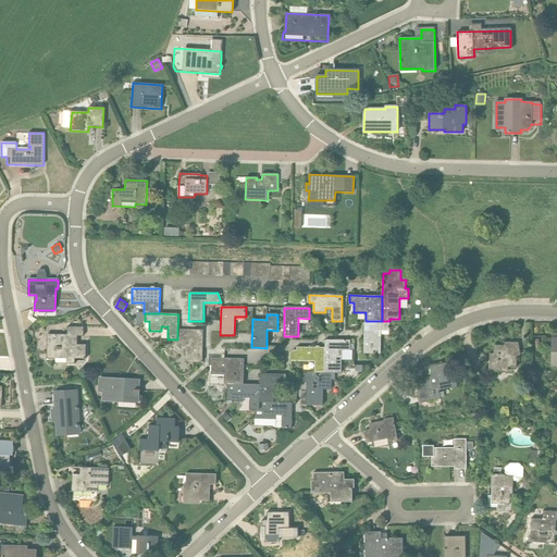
[(372,321),(366,321),(364,321),(363,354),(381,354),(381,337),(379,337),(379,331),(390,331),(390,321),(382,321),(372,321)]
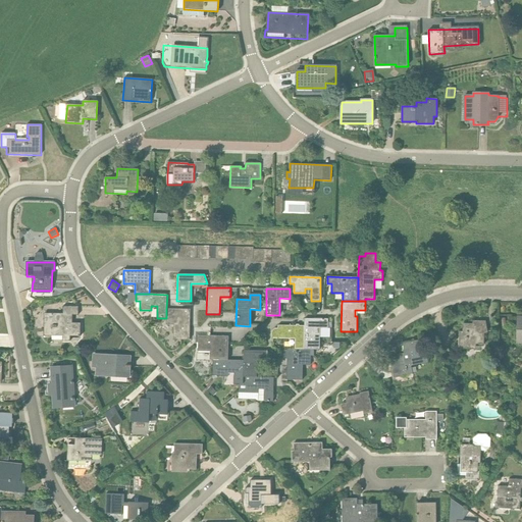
[(79,323),(79,307),(63,307),(63,314),(44,313),(44,318),(44,336),(62,336),(62,341),(70,342),(70,336),(81,336),(81,323),(79,323)]
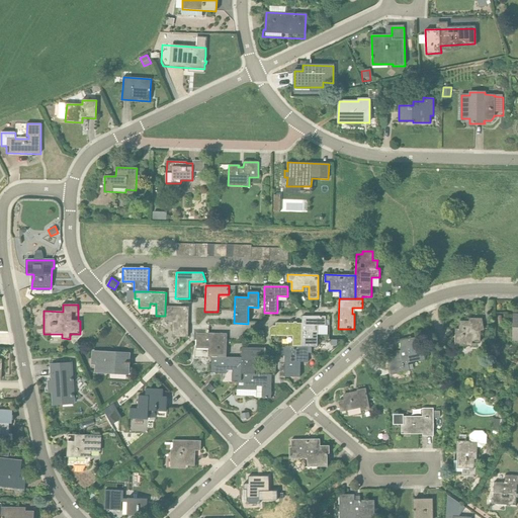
[(188,337),(188,321),(188,307),(165,307),(165,316),(165,322),(173,323),(172,337),(188,337)]
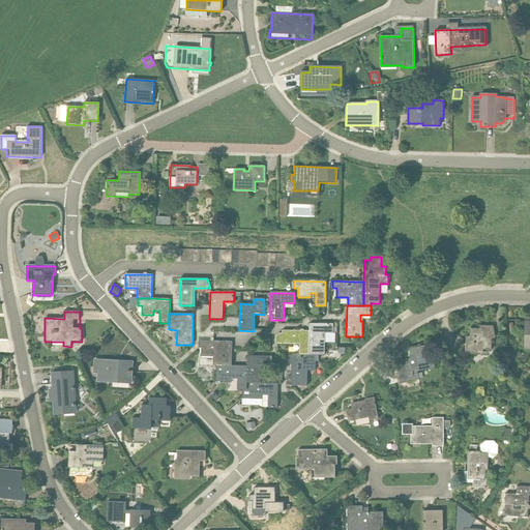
[(333,324),(328,324),(310,324),(308,330),(308,355),(316,355),(325,355),(325,333),(333,333),(333,324)]
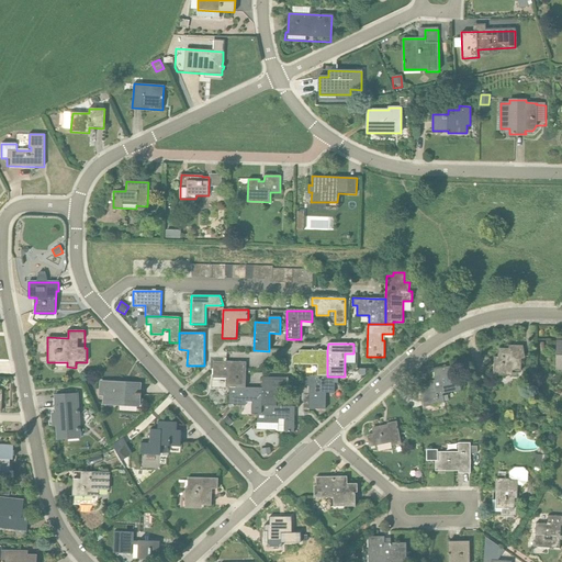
[(521,371),(521,346),(509,346),(508,349),(498,349),(498,357),(494,357),(494,372),(513,373),(513,371),(521,371)]
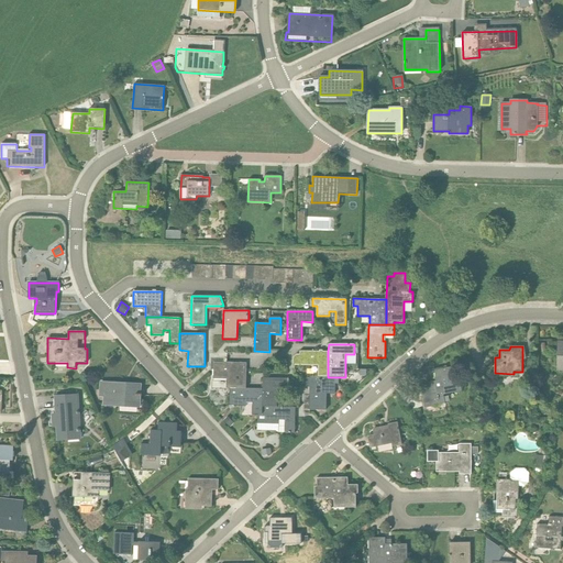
[(328,377),(328,351),(299,351),(299,354),(297,354),(293,357),(293,368),(295,368),(295,365),(318,366),(318,377),(328,377)]
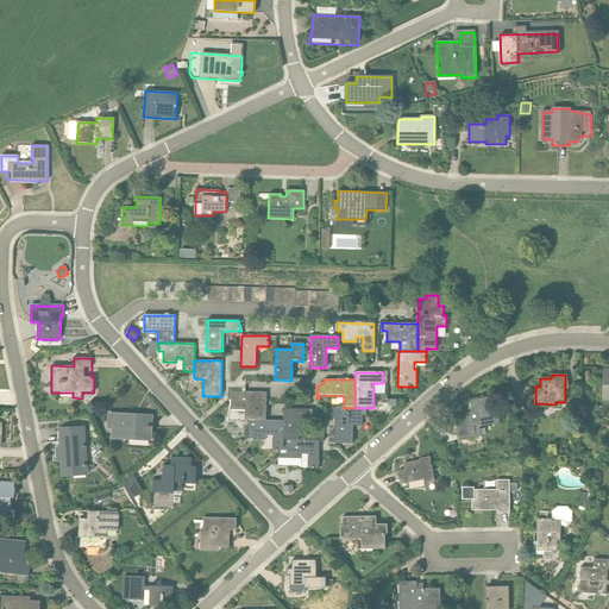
[(267,393),(245,393),(231,391),(231,410),(249,410),(249,406),(256,406),(256,420),(267,420),(267,393)]
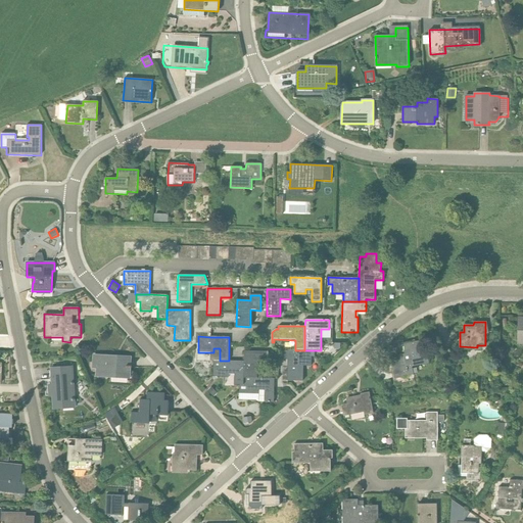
[(414,375),(412,367),(428,363),(424,340),(403,344),(405,359),(391,361),(394,378),(414,375)]
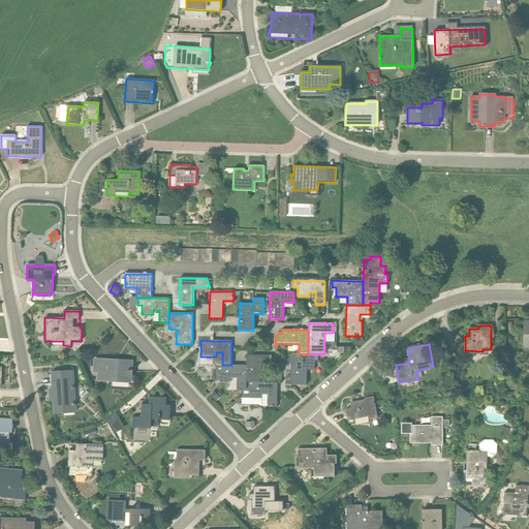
[(308,354),(299,354),(290,353),(290,355),(279,355),(287,364),(290,364),(290,384),(298,385),(307,385),(307,370),(315,370),(315,354),(308,354)]
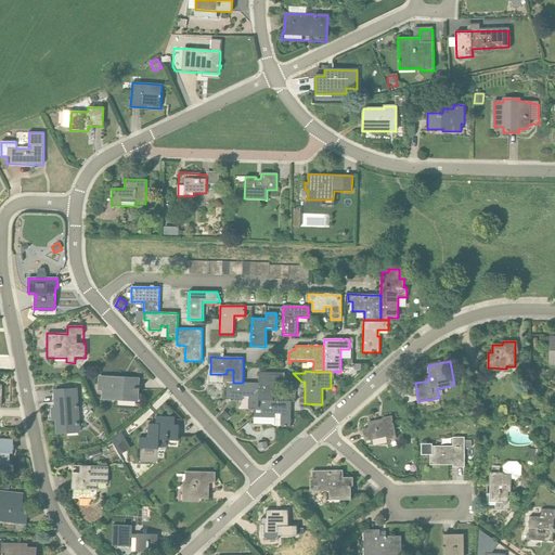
[(284,385),(284,373),(259,372),(259,383),(258,401),(272,401),(273,383),(281,384),(281,385),(284,385)]
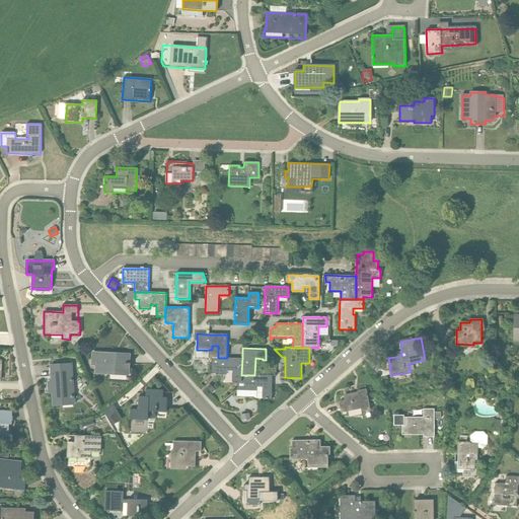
[(128,375),(130,355),(93,353),(92,364),(96,365),(95,373),(128,375)]
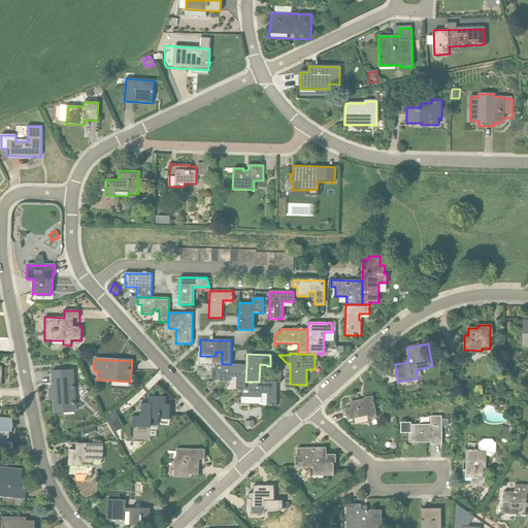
[(231,364),(222,364),(216,364),(215,371),(219,371),(219,381),(230,381),(230,377),(236,377),(236,389),(241,389),(241,397),(245,397),(245,382),(246,364),(231,364)]
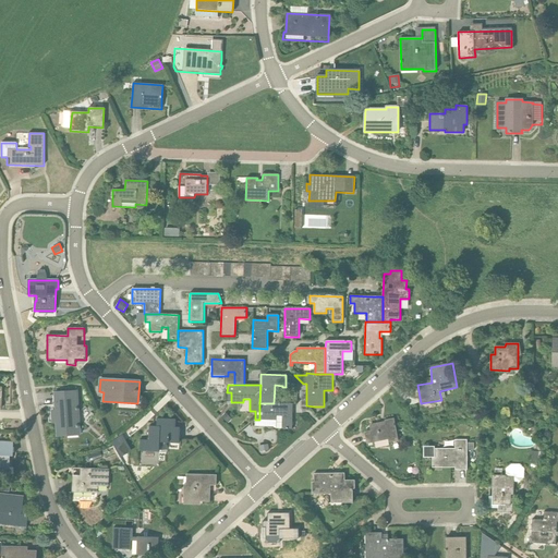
[(57,423),(58,436),(80,435),(76,391),(55,392),(56,411),(53,411),(55,423),(57,423)]
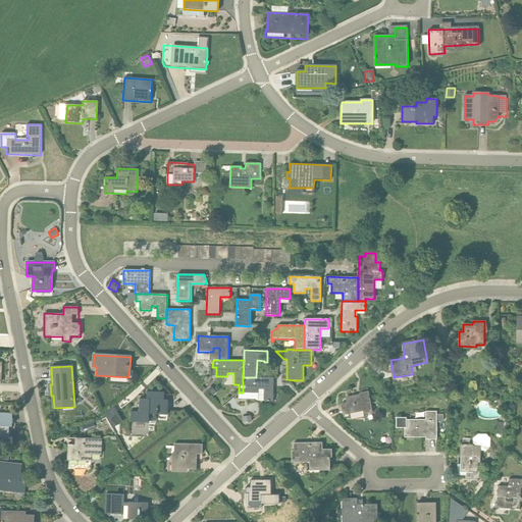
[(256,378),(256,377),(243,377),(243,393),(247,393),(258,394),(258,389),(264,389),(264,402),(273,402),(273,378),(256,378)]
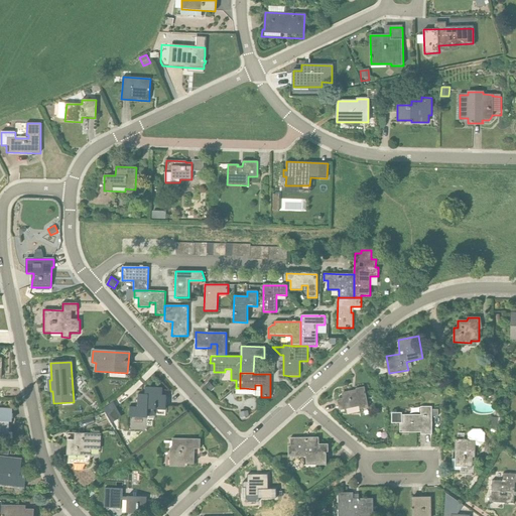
[(209,382),(205,385),(212,391),(215,388),(209,382)]
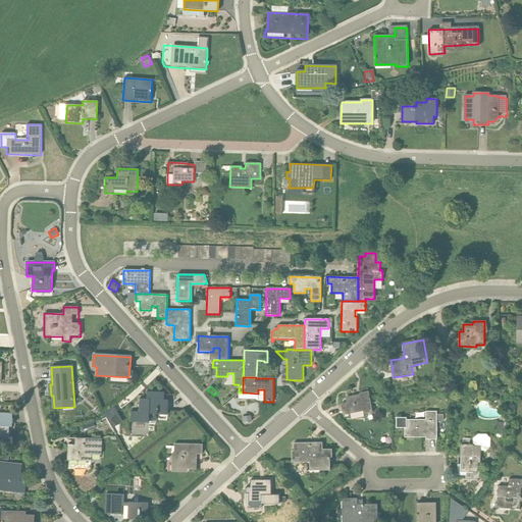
[(140,399),(140,412),(132,412),(131,423),(140,423),(149,423),(149,414),(167,415),(168,400),(164,400),(164,393),(147,392),(147,400),(140,399)]
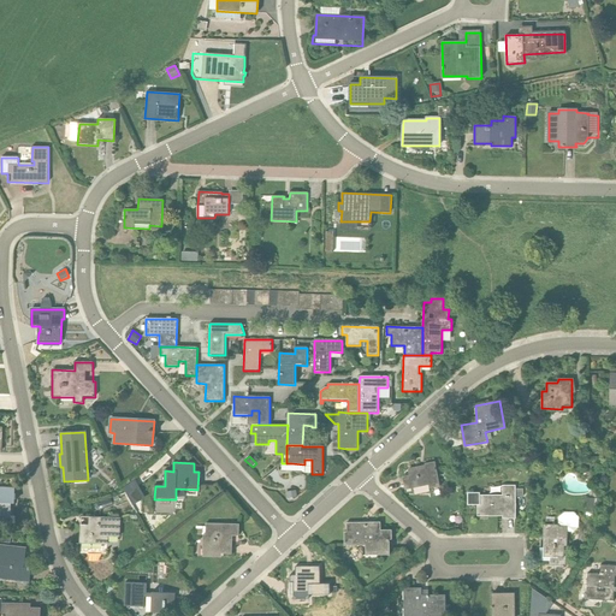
[(403,478),(406,490),(413,487),(413,492),(440,487),(434,462),(425,465),(425,467),(419,468),(419,467),(408,469),(410,477),(403,478)]
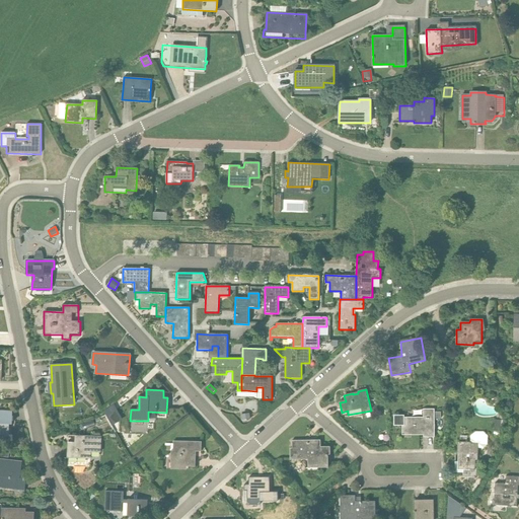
[(424,437),(434,437),(434,410),(424,410),(424,418),(404,418),(404,435),(424,435),(424,437)]
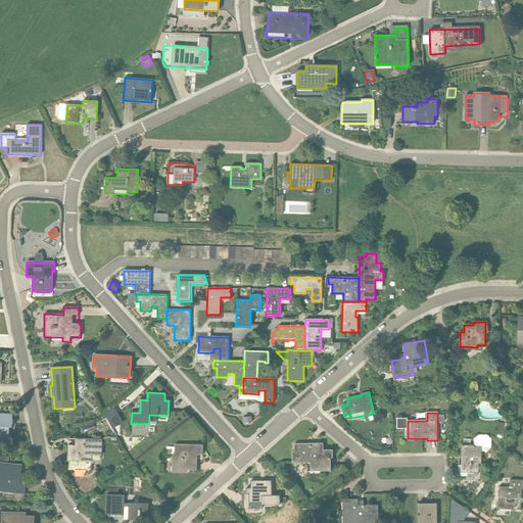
[(2,415),(0,414),(0,442),(8,442),(8,427),(11,427),(12,415),(2,415)]
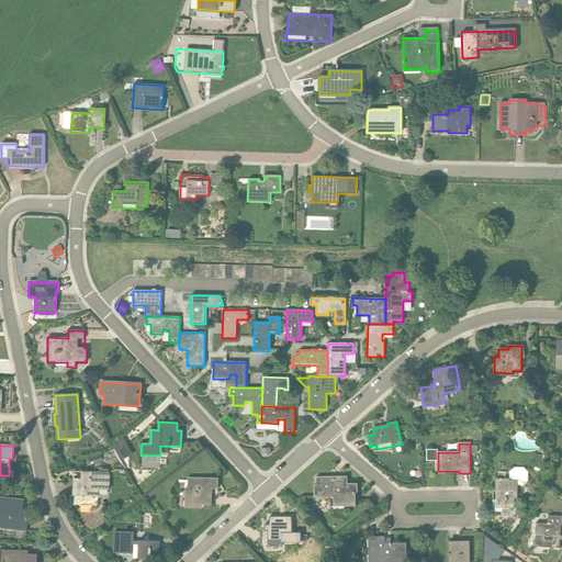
[(517,498),(517,485),(524,485),(527,482),(528,472),(524,468),(515,468),(509,472),(509,480),(497,480),(497,491),(496,491),(496,508),(493,507),(493,512),(502,512),(502,517),(515,517),(515,498),(517,498)]
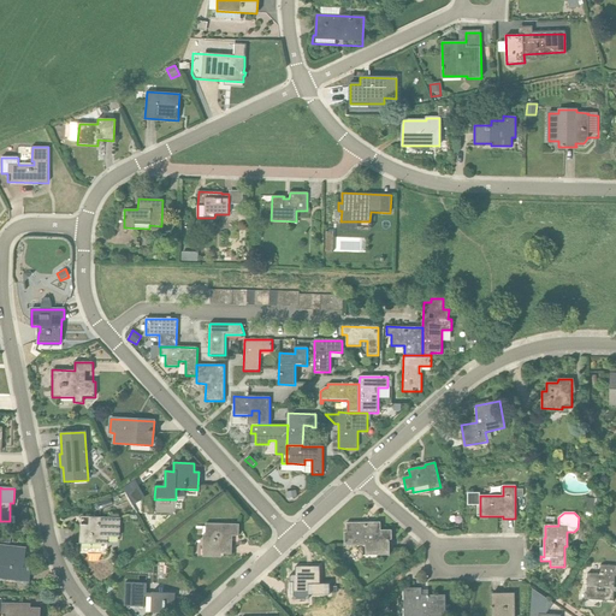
[(107,555),(107,544),(107,537),(119,537),(120,519),(93,517),(93,526),(81,525),(81,543),(81,554),(107,555)]
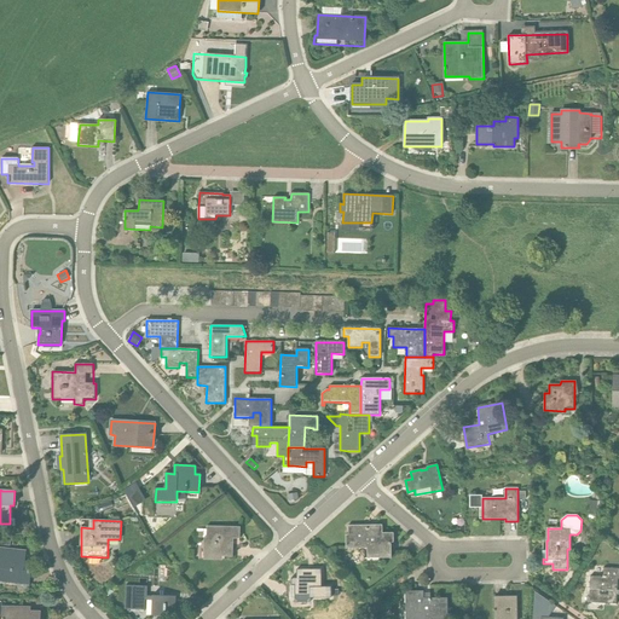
[(394,542),(393,533),(382,533),(382,525),(348,526),(348,534),(346,534),(346,549),(368,548),(368,559),(392,557),(391,543),(394,542)]
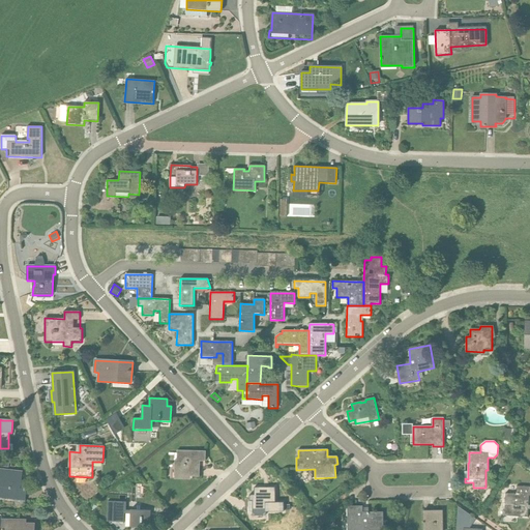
[(205,461),(206,451),(177,450),(177,460),(175,460),(174,476),(199,477),(200,461),(205,461)]
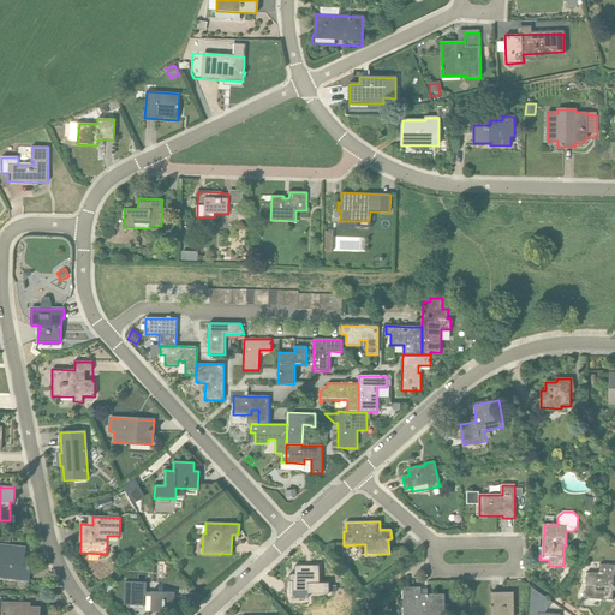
[(25,548),(13,547),(0,544),(0,578),(29,581),(30,567),(23,566),(25,548)]
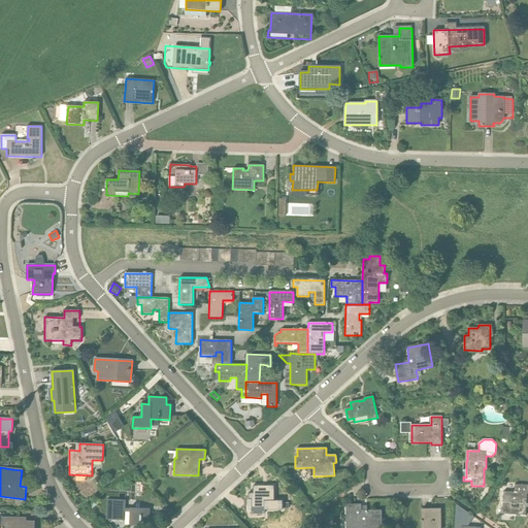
[(527,493),(527,485),(515,485),(515,492),(503,491),(502,514),(526,516),(527,493)]
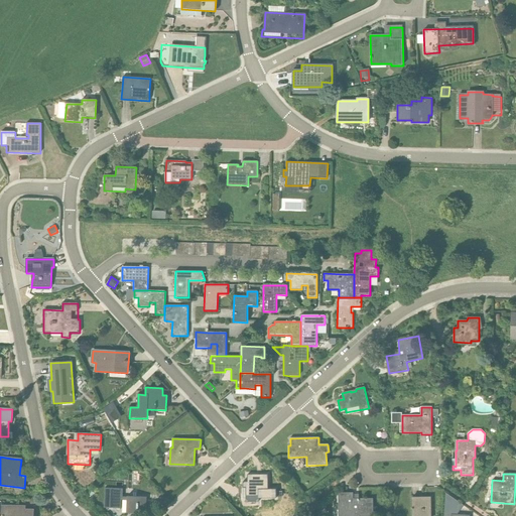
[(247,482),(243,482),(243,499),(246,499),(246,502),(259,502),(259,499),(276,499),(276,489),(268,489),(268,475),(247,475),(247,482)]
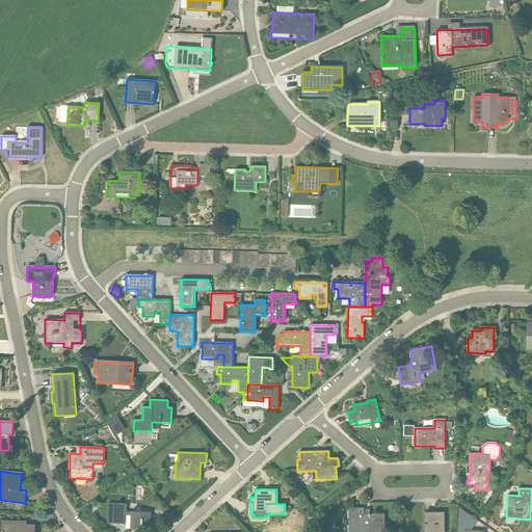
[(145,531),(145,530),(151,530),(151,512),(131,511),(131,512),(127,512),(127,504),(108,503),(107,524),(113,524),(112,531),(145,531)]
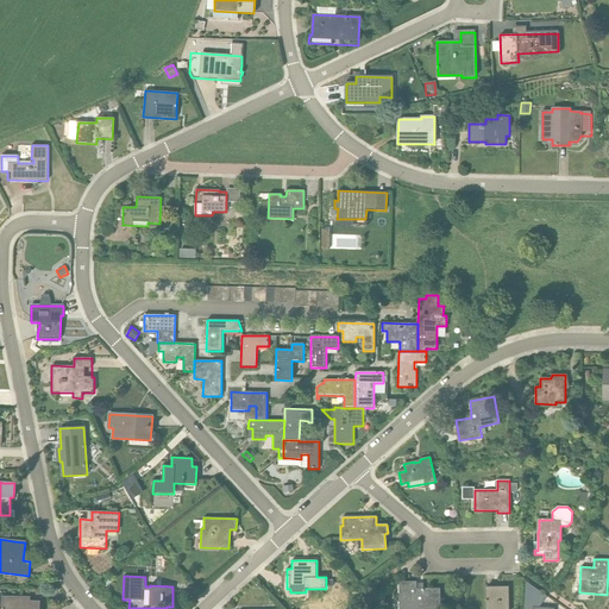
[(440,589),(421,589),(416,589),(416,582),(399,582),(399,608),(424,608),(425,608),(440,608),(440,589)]
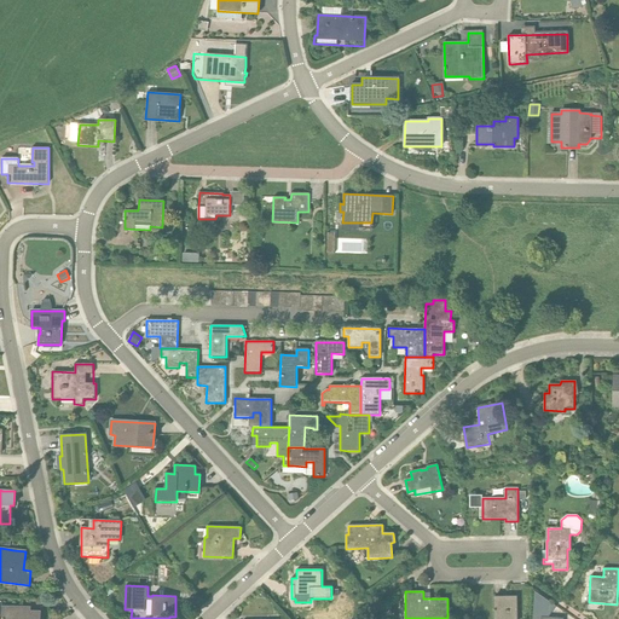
[(532,618),(542,618),(543,618),(549,618),(549,617),(556,607),(534,591),(532,618)]
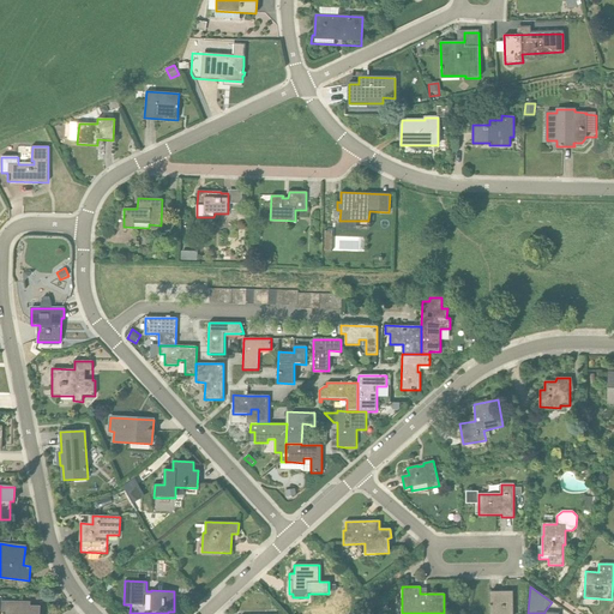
[(489,593),(489,613),(512,613),(513,593),(489,593)]
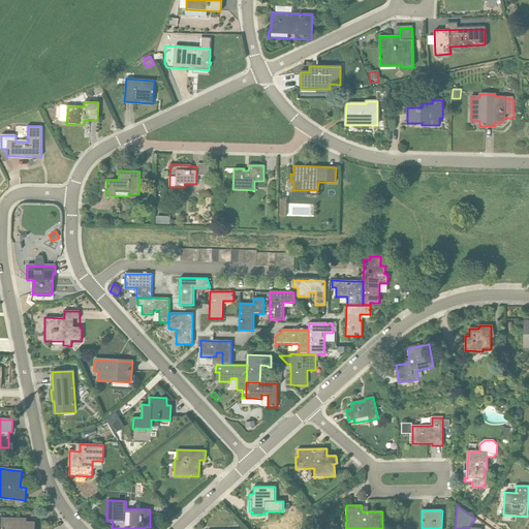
[(26,519),(1,519),(1,526),(0,528),(33,528),(33,523),(26,523),(26,519)]
